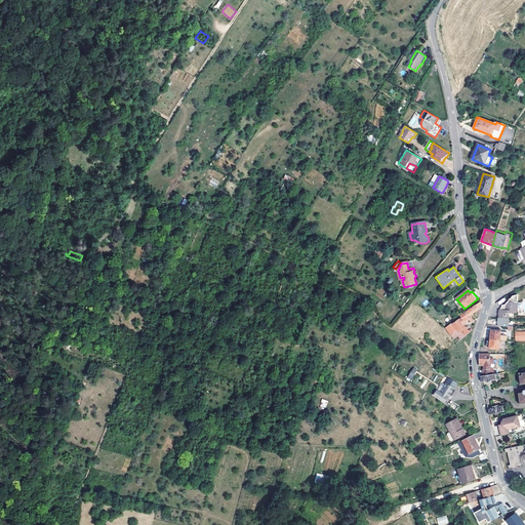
[(499,317),(509,317),(509,314),(517,314),(518,312),(518,303),(519,295),(514,295),(503,305),(503,309),(500,309),(499,317)]
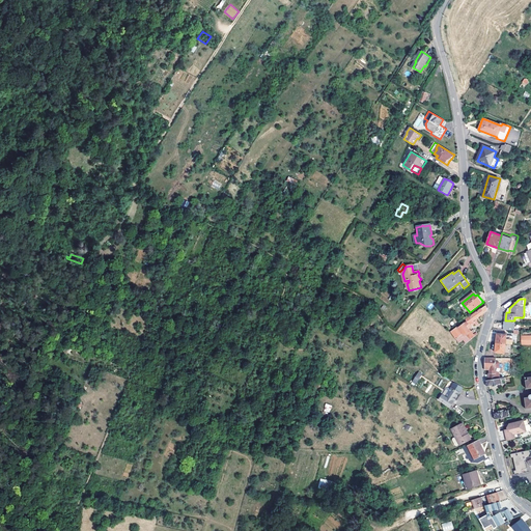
[(467,320),(468,322),(465,324),(460,327),(462,328),(459,329),(457,327),(451,332),(459,343),(464,340),(467,344),(475,337),(474,335),(472,333),(470,330),(474,326),(476,325),(477,326),(477,327),(480,325),(476,320),(474,323),(474,322),(487,311),(486,306),(471,317),(467,320)]
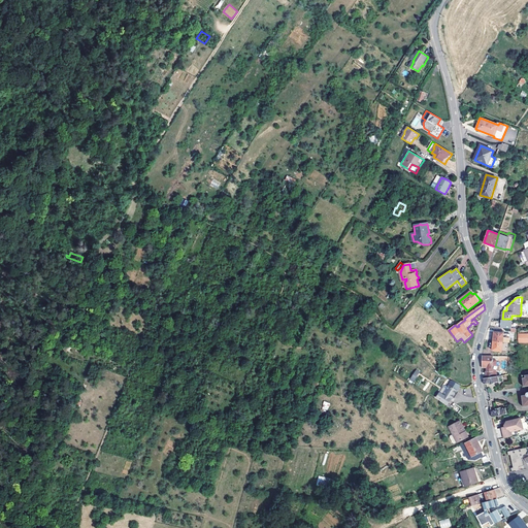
[(502,328),(512,328),(512,319),(502,319),(502,328)]
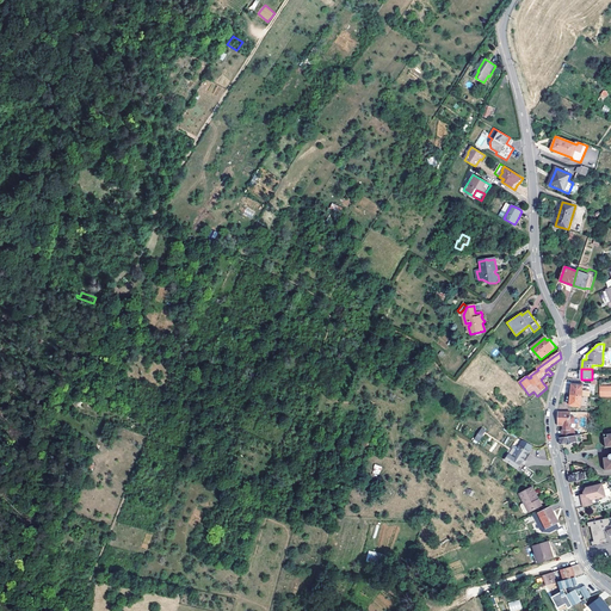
[(572,384),(571,395),(587,396),(590,397),(591,389),(582,388),(582,384),(574,384),(572,384)]
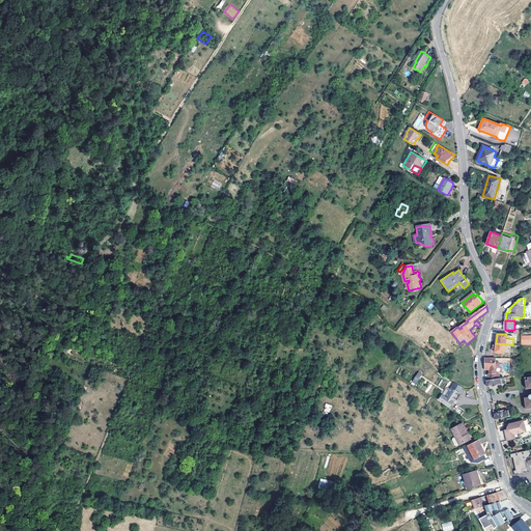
[(497,353),(501,353),(510,354),(510,344),(506,344),(496,343),(495,353),(497,353)]
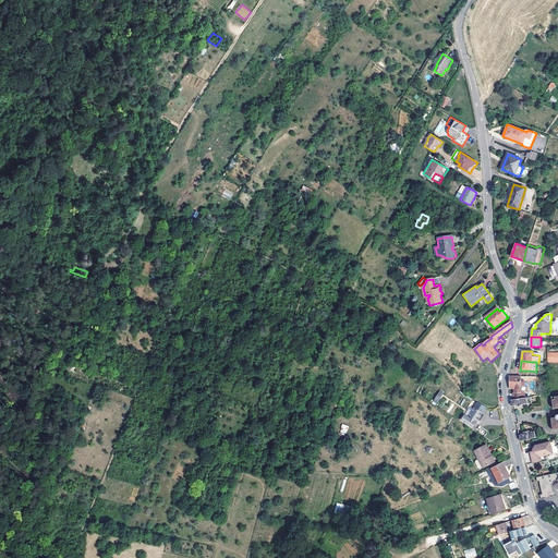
[(521,380),(521,376),(510,376),(510,387),(514,387),(514,388),(514,393),(517,393),(517,398),(521,397),(524,396),(524,392),(521,392),(521,387),(524,387),(525,386),(525,381),(524,380),(521,380)]
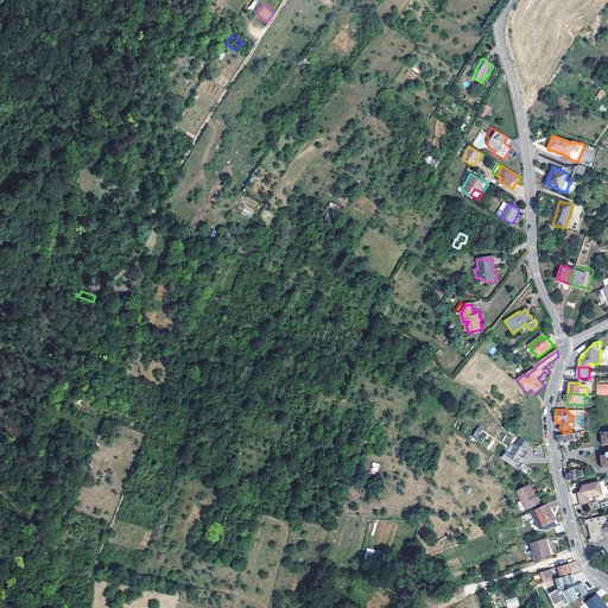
[(580,439),(578,432),(568,435),(563,435),(561,435),(557,436),(558,443),(564,442),(564,443),(571,442),(570,441),(580,439)]
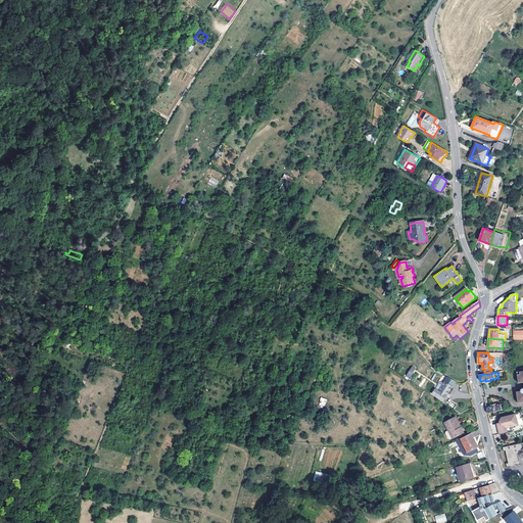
[(439,391),(436,389),(433,393),(444,400),(456,382),(447,377),(439,391)]
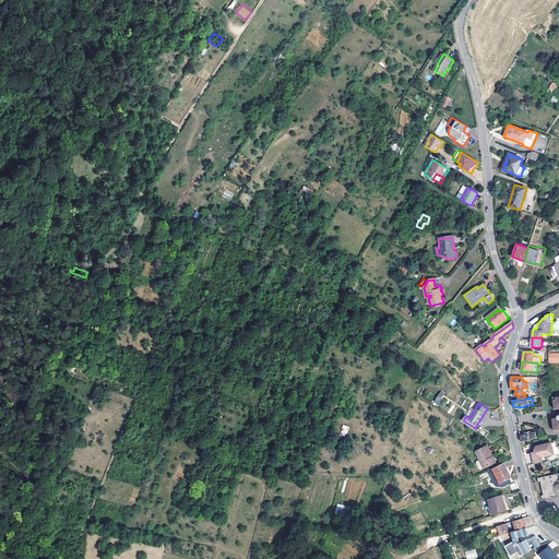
[(343,425),(341,432),(347,435),(349,427),(343,425)]
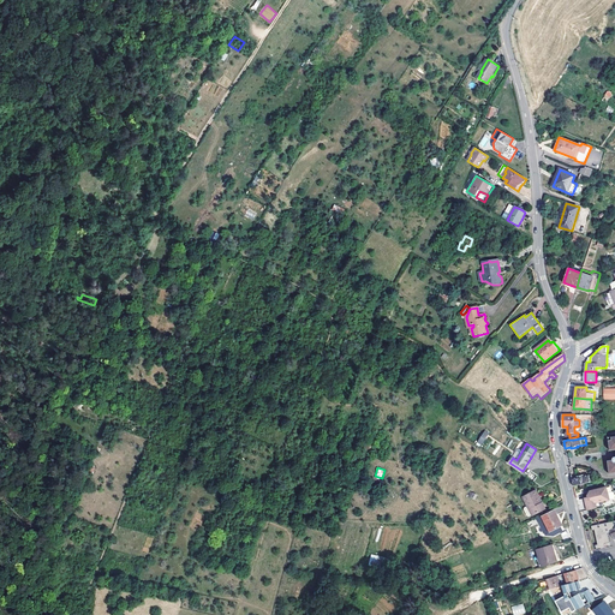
[(585,484),(591,483),(590,476),(584,477),(583,476),(575,477),(577,478),(572,479),(574,489),(585,487),(585,484)]
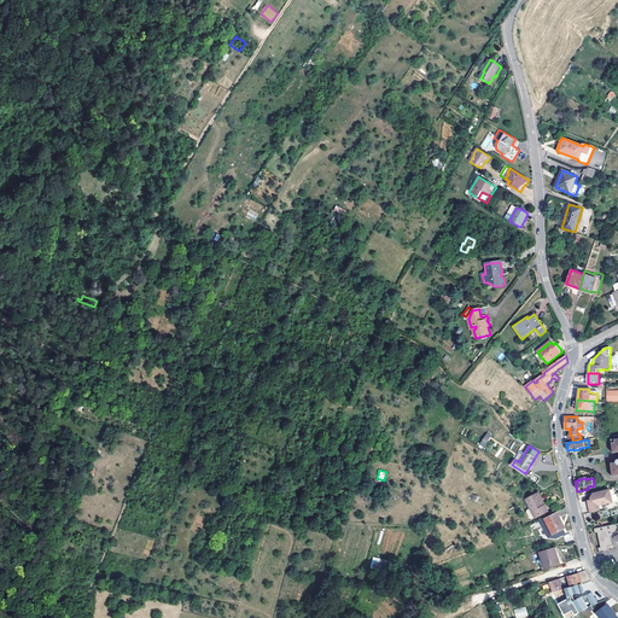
[(548,509),(546,503),(543,505),(537,493),(526,499),(535,517),(548,509)]
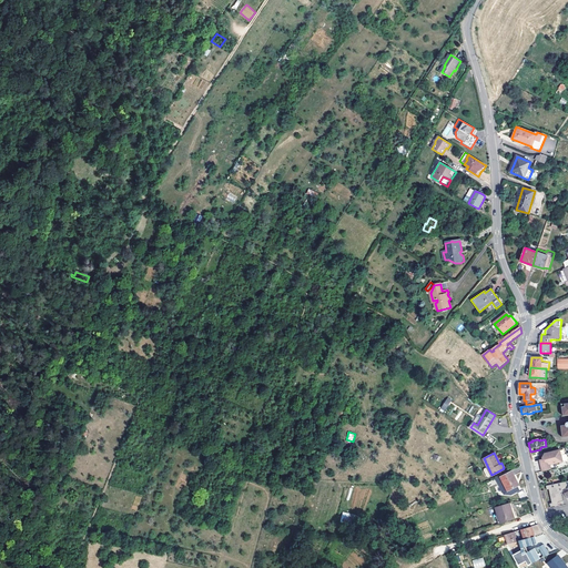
[(563,464),(560,453),(545,456),(541,460),(543,463),(539,463),(541,474),(549,472),(551,469),(550,467),(563,464)]
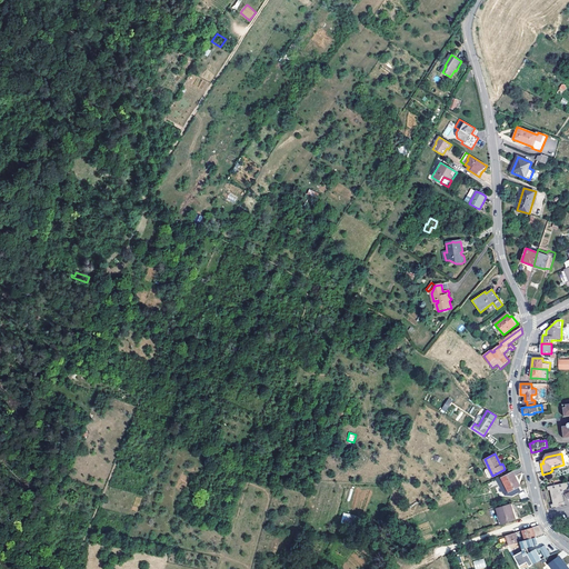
[(521,490),(519,486),(516,480),(517,479),(513,471),(498,479),(506,495),(512,495),(521,490)]
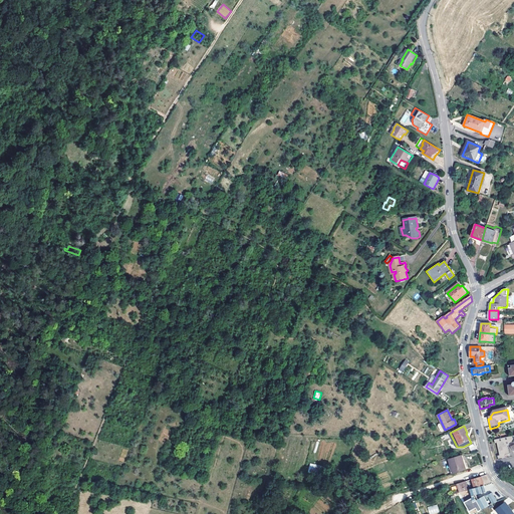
[(498,455),(499,460),(507,458),(506,454),(510,453),(509,446),(511,445),(509,442),(513,440),(513,442),(513,441),(513,435),(495,440),(495,443),(497,443),(500,455),(498,455)]
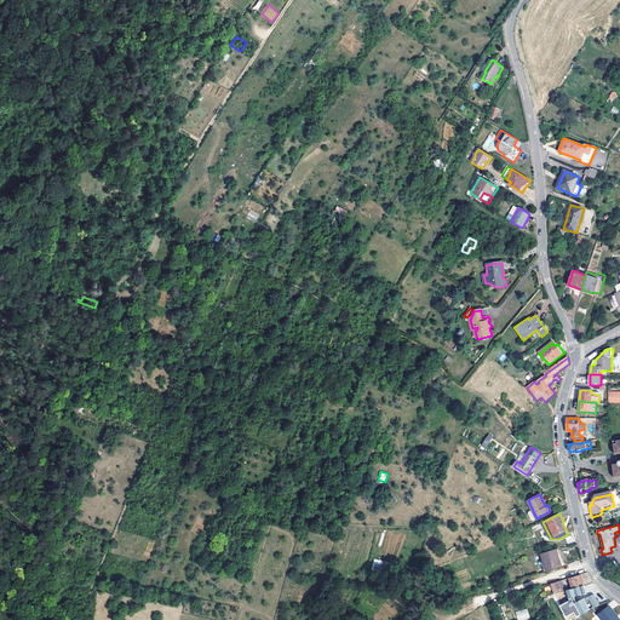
[(546,570),(562,566),(556,549),(540,554),(546,570)]
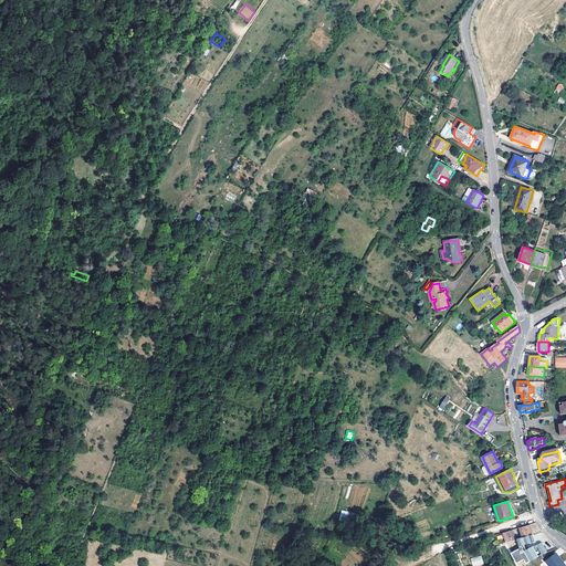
[(339,521),(352,522),(353,512),(341,511),(339,521)]
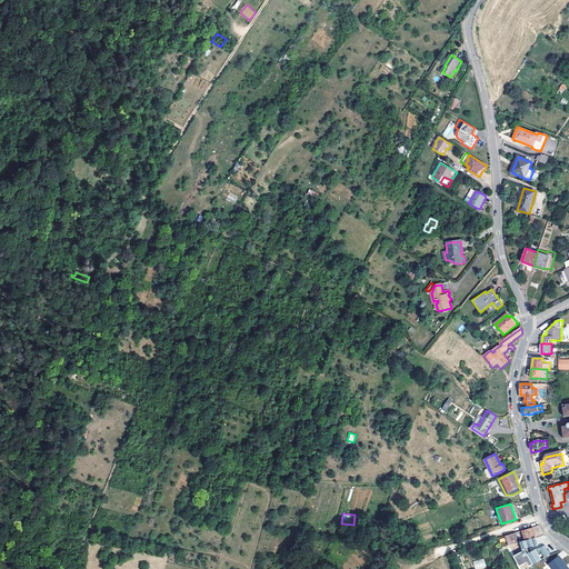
[(532,528),(506,536),(508,546),(519,542),(520,542),(535,538),(535,537),(543,533),(545,533),(539,525),(532,527),(532,528)]
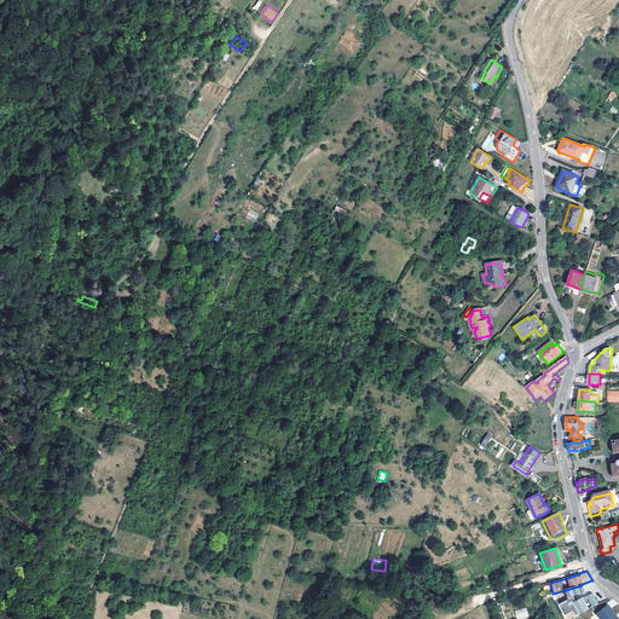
[(550,583),(542,585),(545,596),(553,594),(550,583)]
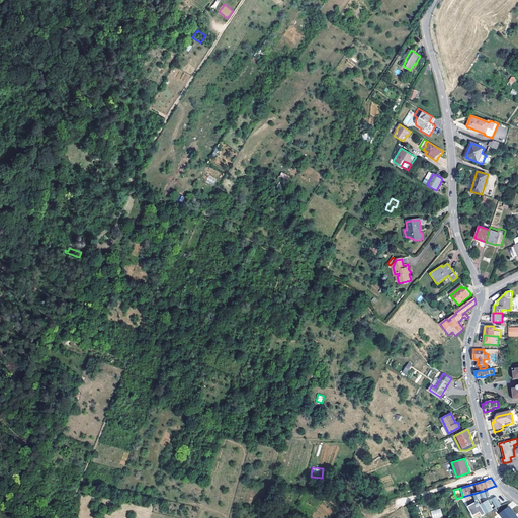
[(482,516),(498,506),(503,505),(499,495),(493,498),(481,504),(481,502),(480,499),(489,496),(487,490),(473,494),(476,502),(467,507),(472,516),(480,512),(482,516)]
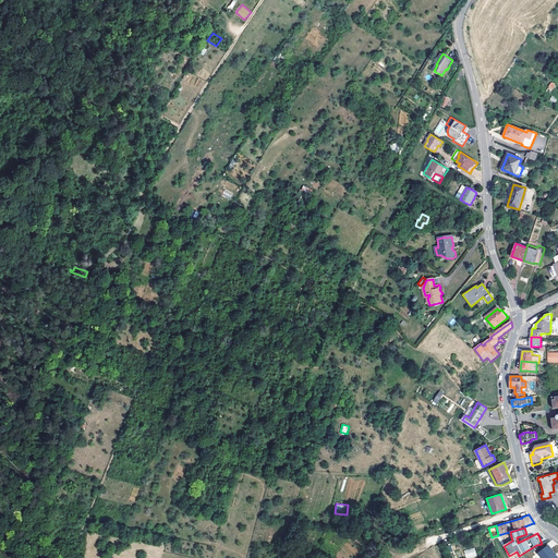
[(555,557),(556,557),(548,546),(547,547),(555,557)]
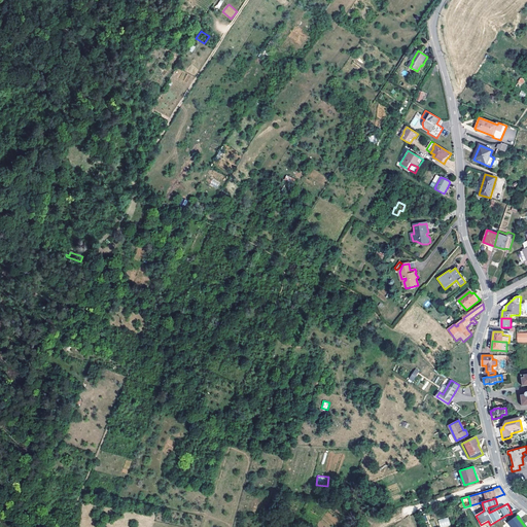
[(525,526),(524,526),(517,517),(507,523),(510,526),(525,526)]
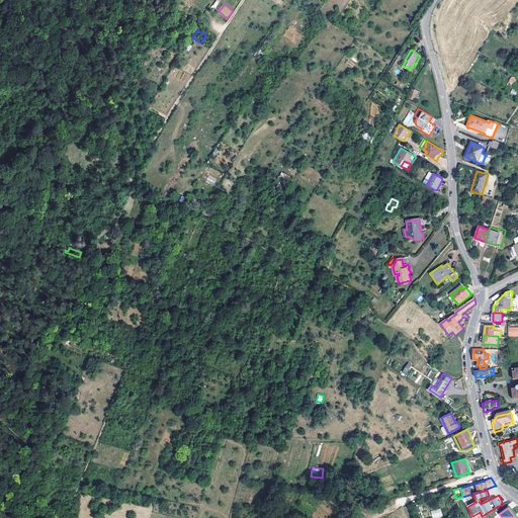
[(431,511),(432,517),(434,517),(442,516),(441,509),(431,511)]
